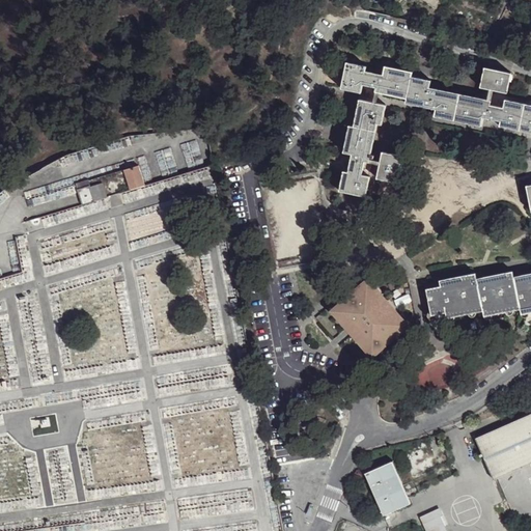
[(366,66),(347,63),(342,89),(347,90),(372,77),(372,72),(366,71),(366,66)]
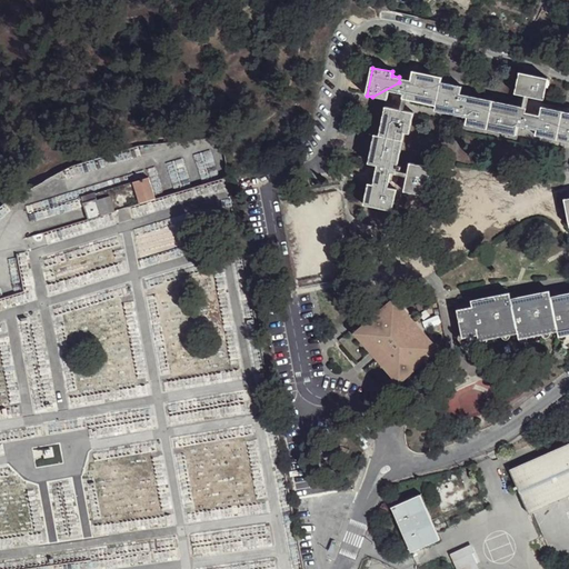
[(411,79),(399,77),(399,82),(372,97),(387,100),(389,90),(405,93),(403,99),(436,106),(435,111),(467,118),(466,123),(516,133),(518,127),(536,130),(536,136),(568,141),(568,111),(541,107),(539,115),(526,111),(526,107),(460,96),(461,86),(441,81),(441,77),(412,72),(411,79)]
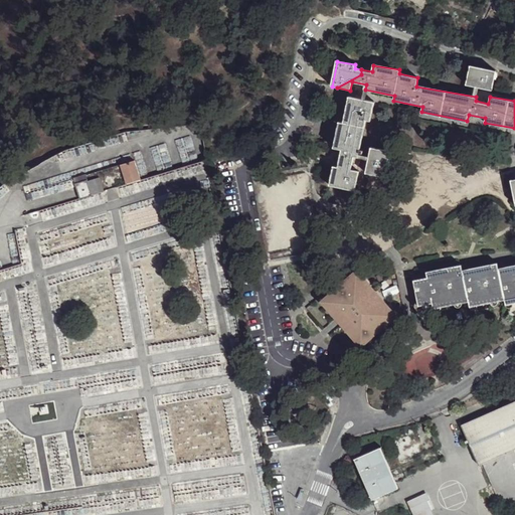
[(494,70),(469,66),(466,86),(491,90),(494,70)]
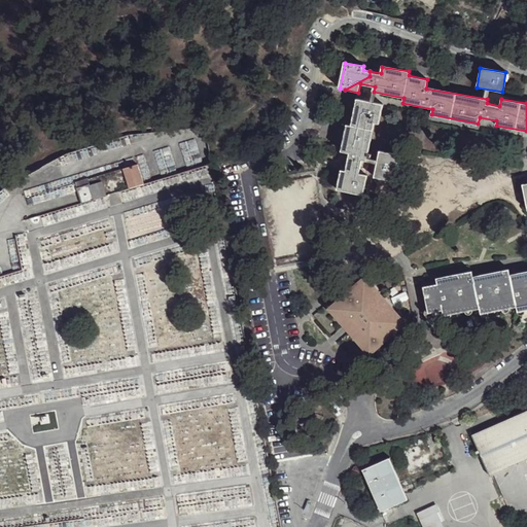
[(383,104),(359,99),(353,126),(347,125),(342,149),(349,151),(345,170),(342,169),(338,188),(363,195),(367,175),(360,173),(363,160),(367,161),(369,155),(372,155),(373,152),(370,152),(376,121),(380,123),(383,104)]
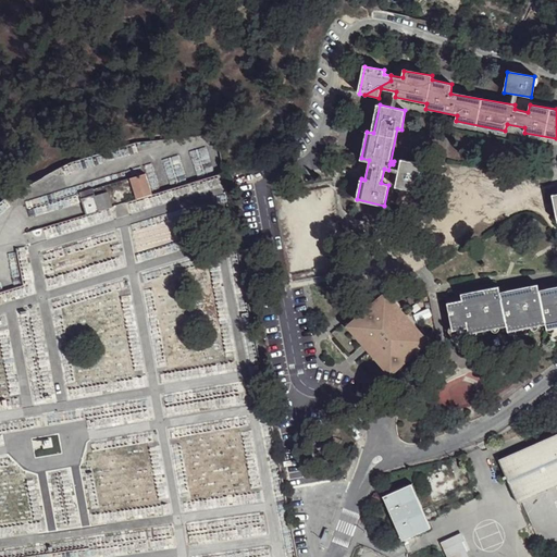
[(423,162),(404,158),(398,185),(418,189),(423,162)]
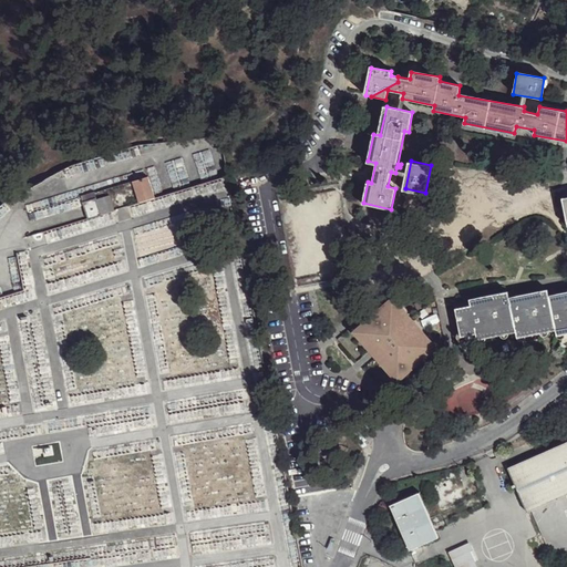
[(156,198),(148,176),(134,181),(141,204),(156,198)]
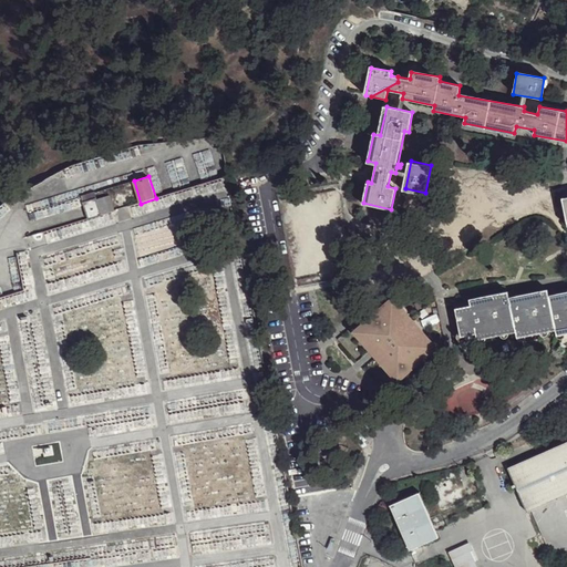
[(98,198),(95,192),(82,196),(85,203),(98,198)]
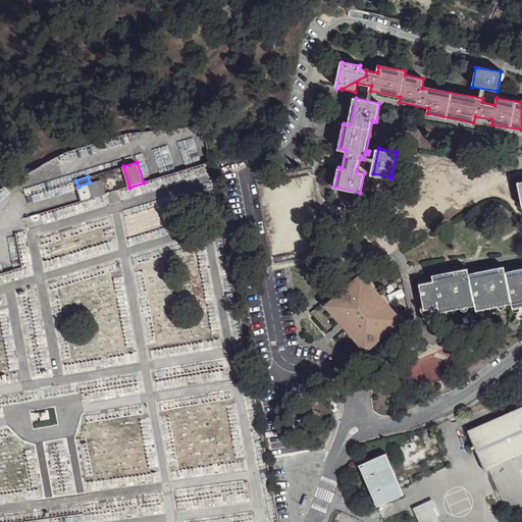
[(104,178),(90,183),(95,198),(108,194),(104,178)]
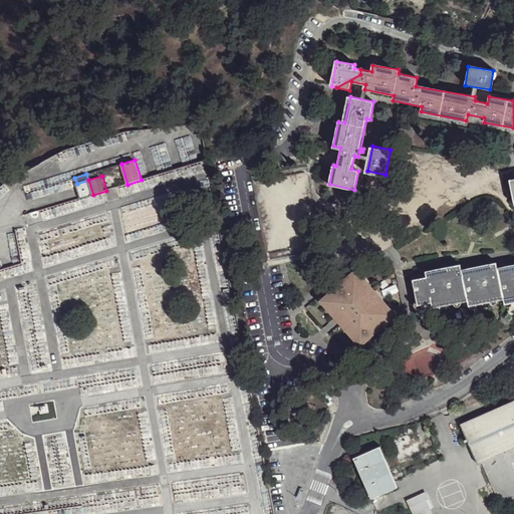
[(88,180),(77,184),(80,198),(93,195),(88,180)]
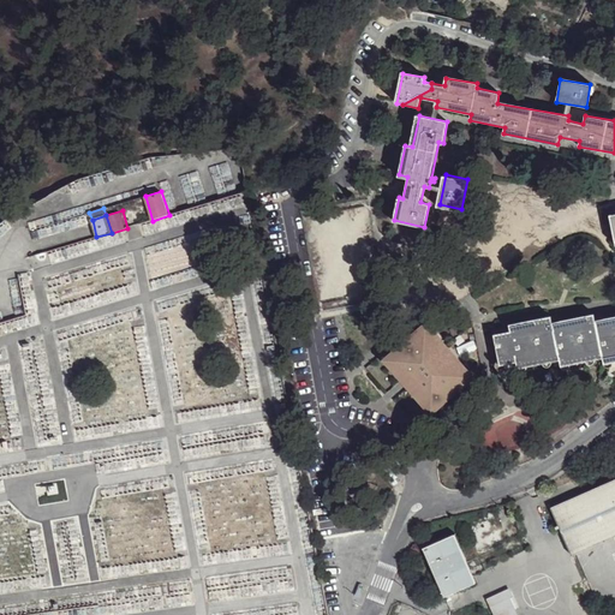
[(29,251),(13,255),(15,262),(31,257),(29,251)]
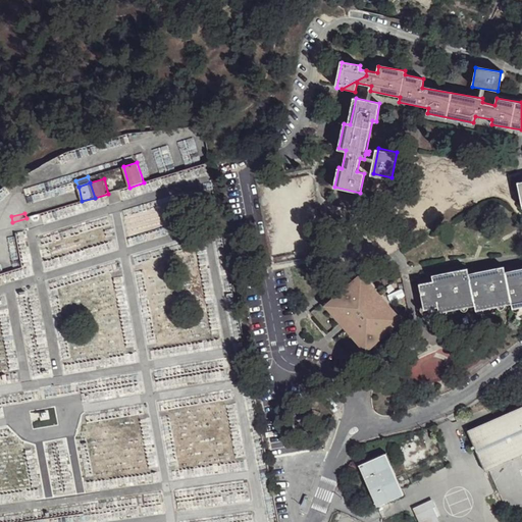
[(469,266),(434,272),(435,278),(422,281),(426,305),(424,306),(423,308),(424,310),(425,312),(427,312),(429,311),(431,309),(430,307),(439,306),(454,303),(455,308),(475,304),(488,301),(489,307),(511,302),(521,300),(521,267),(507,271),(505,264),(470,271),(469,266)]
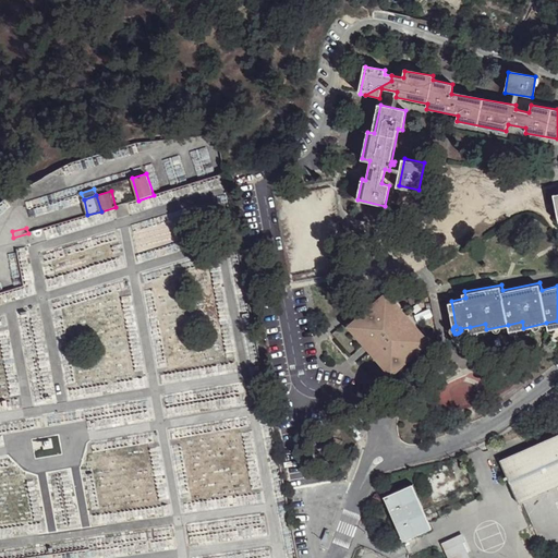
[(386,296),(356,322),(354,322),(352,322),(350,323),(349,324),(348,327),(349,329),(350,330),(352,331),(355,331),(358,329),(390,367),(389,368),(388,370),(387,372),(387,374),(388,377),(390,378),(392,379),(395,378),(397,377),(398,375),(398,372),(397,370),(427,344),(428,344),(431,344),(434,343),(435,341),(435,339),(435,337),(433,335),(431,334),(428,334),(426,336),(392,296),(393,296),(395,294),(393,291),(392,289),(390,288),(388,288),(386,289),(385,291),(385,294),(386,296)]
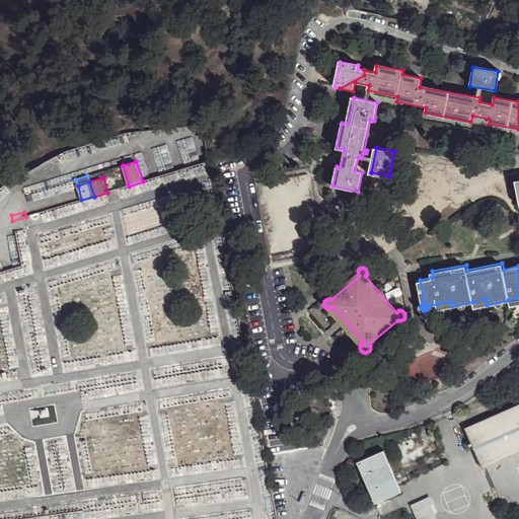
[(518,298),(508,300),(508,305),(511,304),(511,306),(513,308),(514,307),(515,306),(516,304),(518,303),(518,298)]
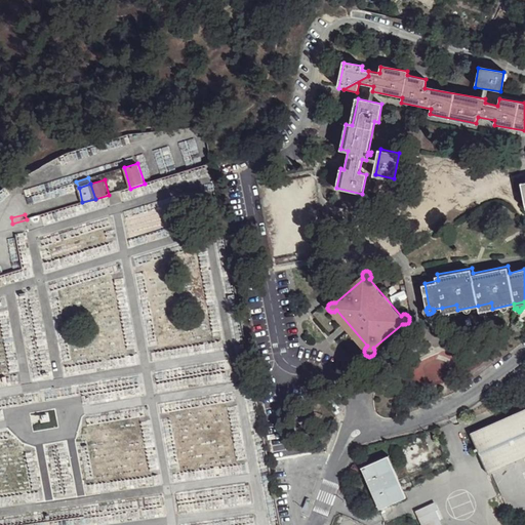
[(491,303),(478,306),(480,311),(481,310),(481,311),(481,313),(484,314),(485,314),(487,312),(487,310),(492,309),(491,303)]
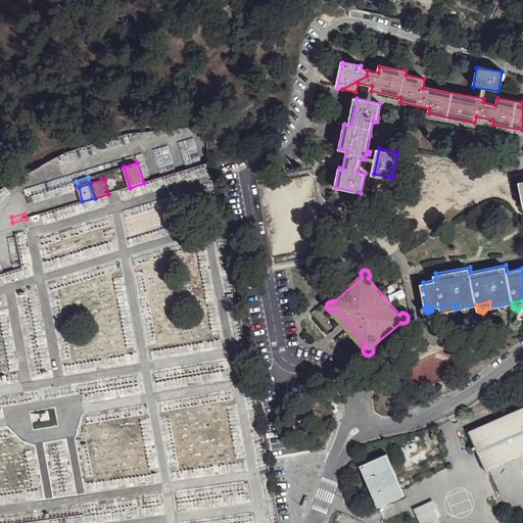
[(455,303),(440,306),(441,313),(442,315),(443,315),(445,316),(447,315),(448,313),(448,311),(456,308),(455,303)]
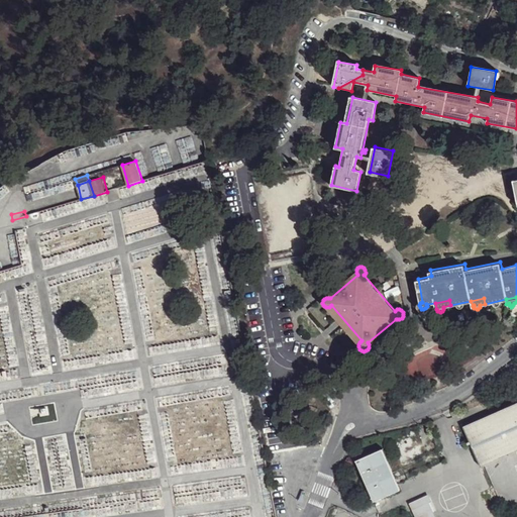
[(516,401),(462,425),(480,464),(516,448),(516,401)]
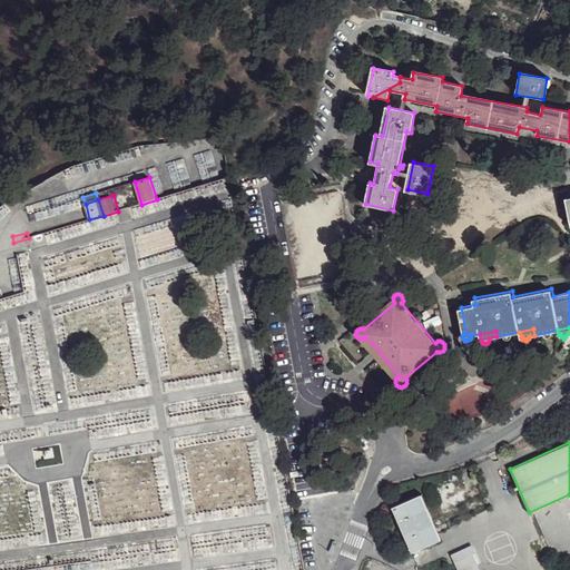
[(421,494),(393,507),(411,550),(440,539),(421,494)]
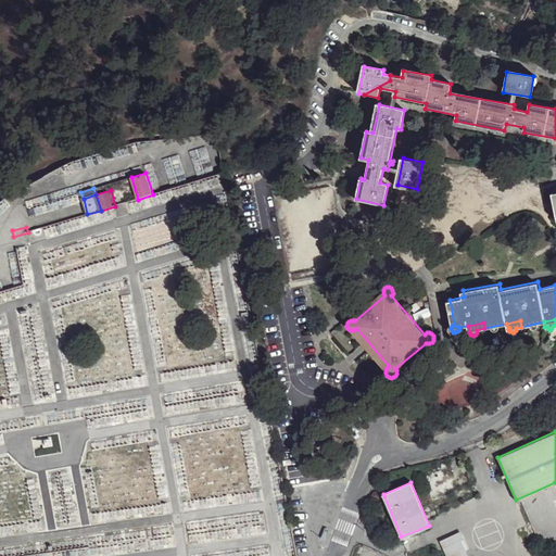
[(465,555),(456,533),(439,541),(444,555),(465,555)]
